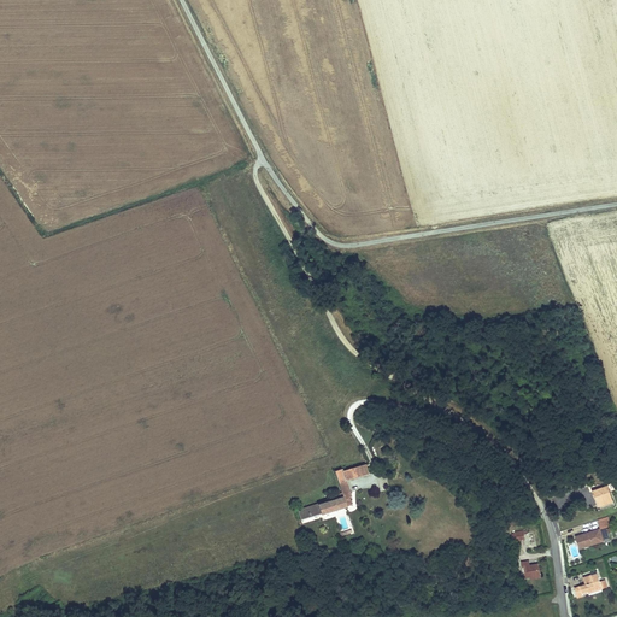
[(353,479),(368,474),(368,471),(362,472),(360,466),(351,469),(353,479)]
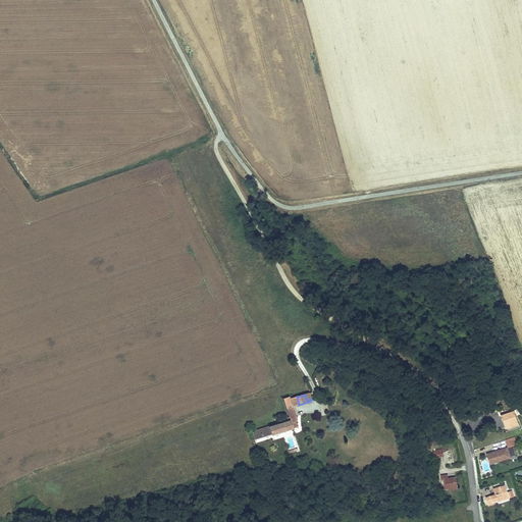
[(296,419),(293,407),(290,399),(290,397),(282,399),(290,420),(296,419)]
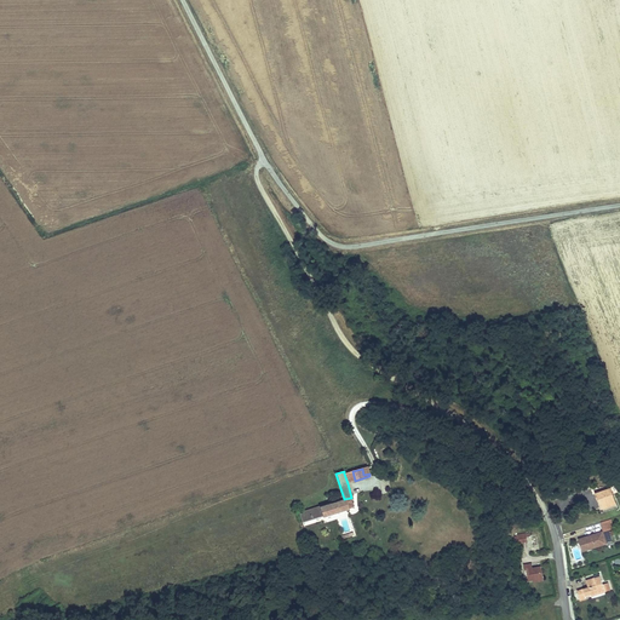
[(355,481),(352,471),(344,474),(348,483),(355,481)]
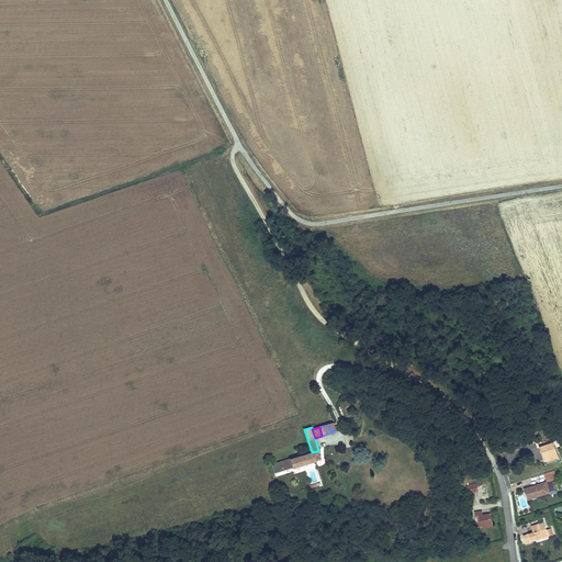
[(552,444),(538,449),(542,463),(557,459),(552,444)]
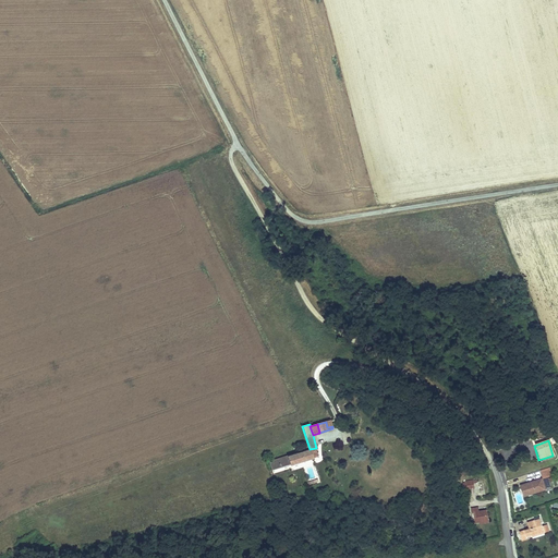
[(290,465),(313,459),(310,449),(269,462),(271,471),(290,465)]
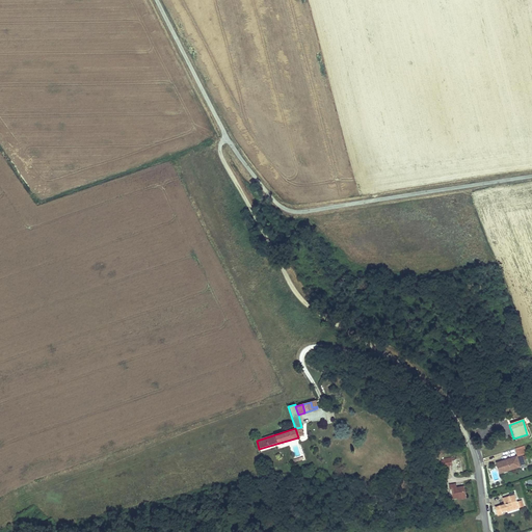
[(519,448),(522,456),(525,455),(530,453),(528,445),(519,448)]
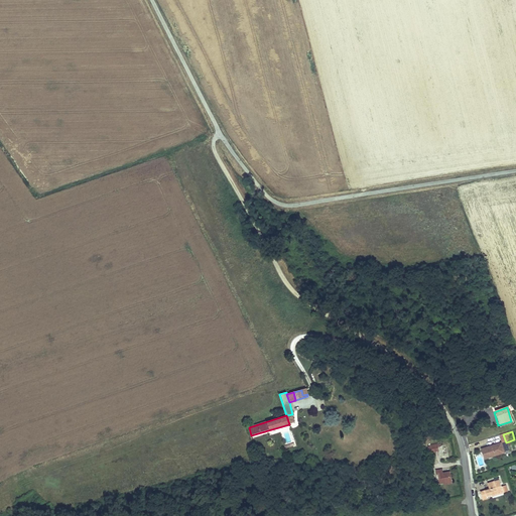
[(506,442),(486,448),(490,459),(509,453),(508,449),(512,448),(509,441),(506,442)]
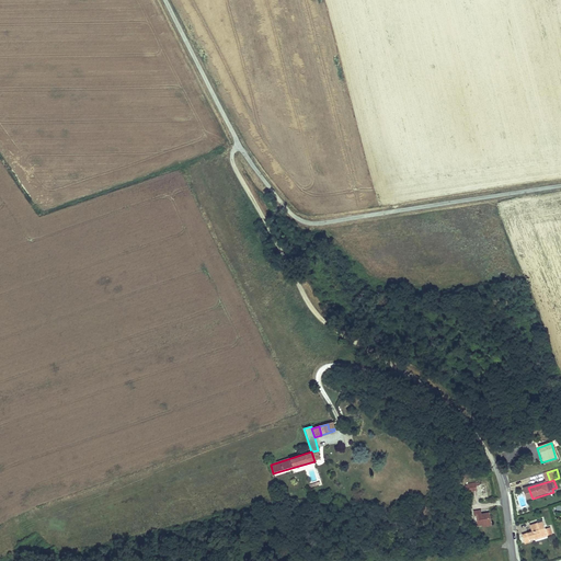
[(468,484),(469,491),(477,490),(476,485),(478,484),(478,483),(478,482),(474,483),(474,482),(467,483),(468,484)]
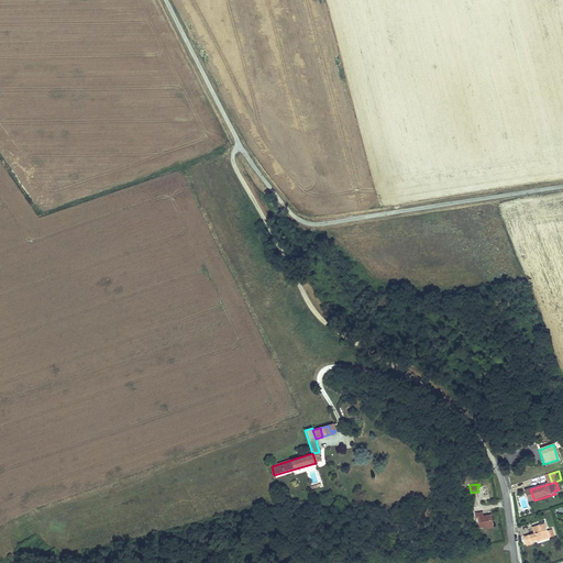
[(482,511),(474,512),(475,517),(477,516),(479,528),(493,526),(490,514),(483,515),(482,511)]
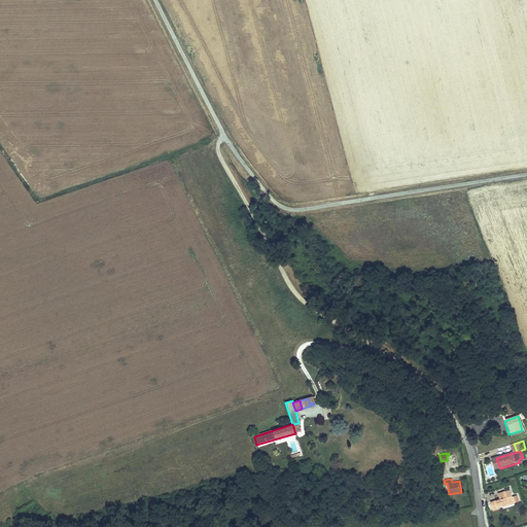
[(504,496),(495,499),(498,507),(506,504),(506,502),(519,498),(515,487),(502,491),(504,496)]
